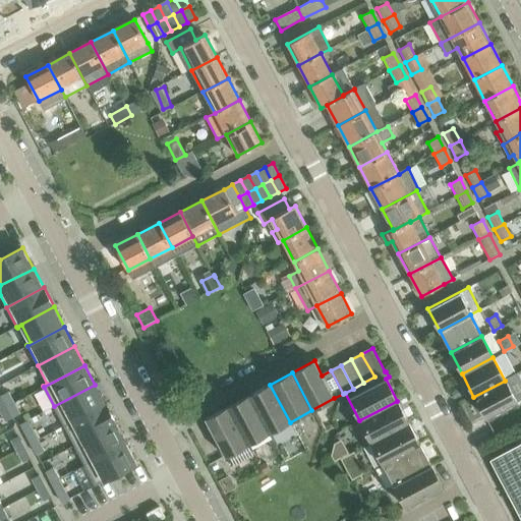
[(485,418),(520,398),(520,382),(516,373),(505,381),(473,397),(485,418)]
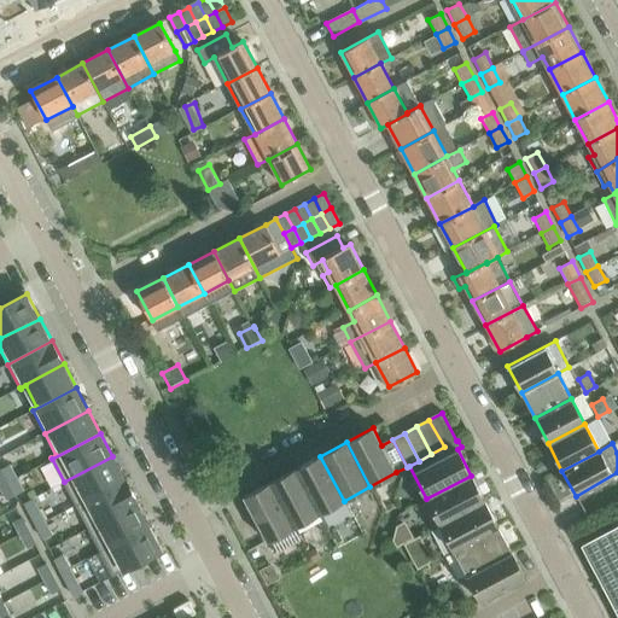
[(112,456),(64,482),(76,505),(126,479),(112,456)]
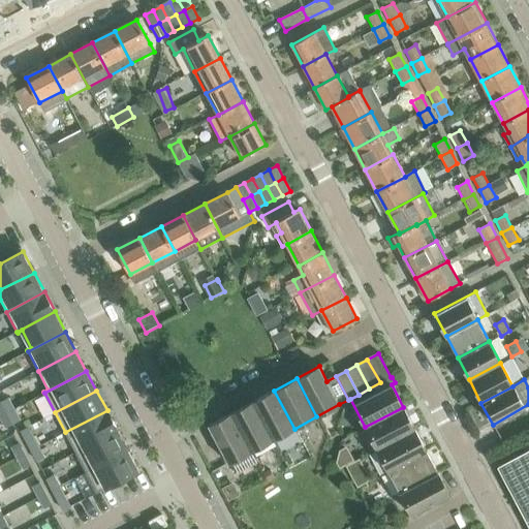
[(294,429),(274,391),(252,402),(273,440),(294,429)]
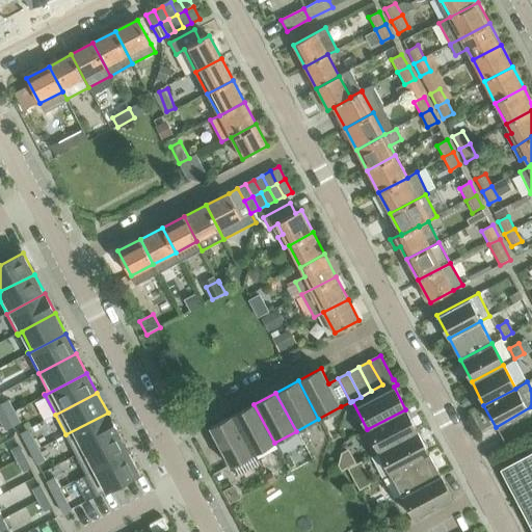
[(7,416),(15,411),(9,401),(1,404),(7,416)]
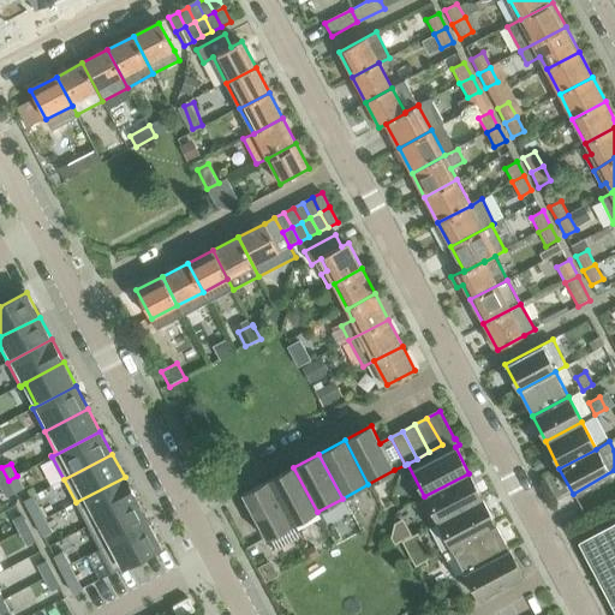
[(317,512),(293,467),(268,481),(292,525),(317,512)]
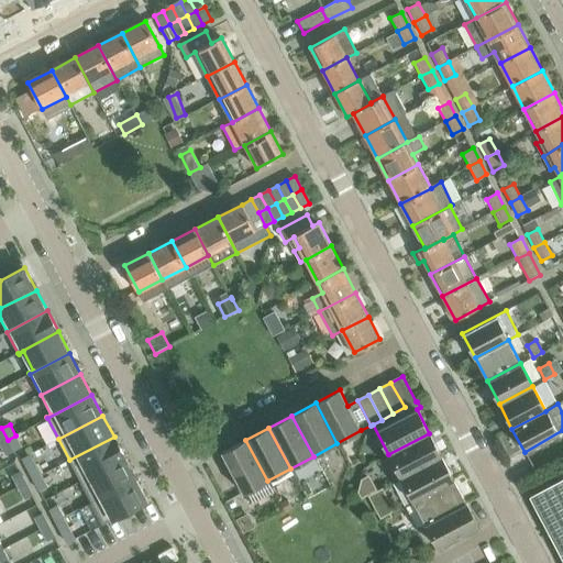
[(441,456),(429,433),(388,454),(401,478),(441,456)]
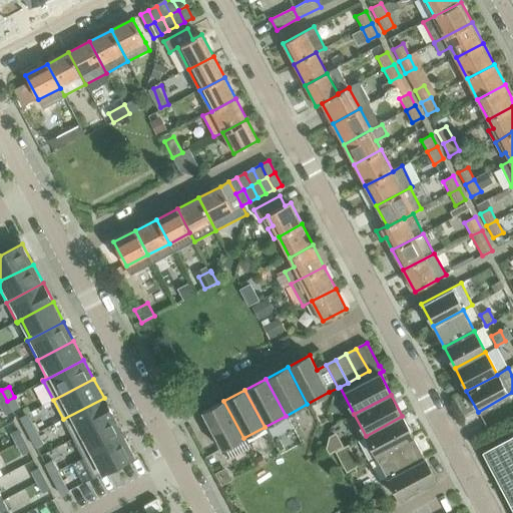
[(13,411),(20,408),(14,397),(7,401),(13,411)]
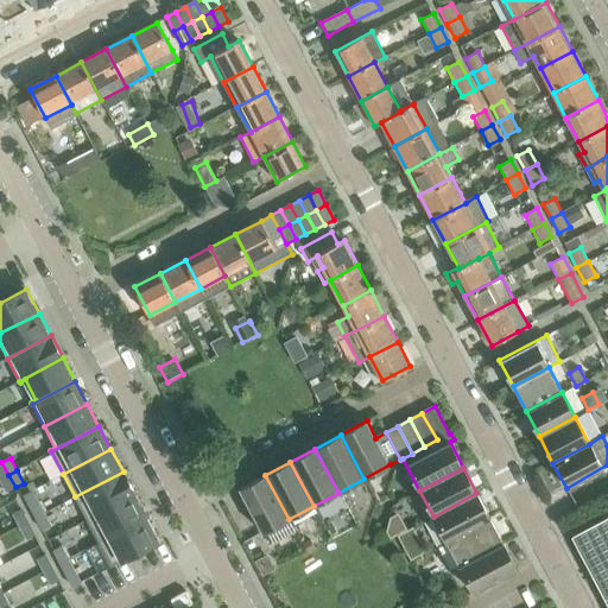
[(124,472),(75,496),(87,520),(135,494),(124,472)]
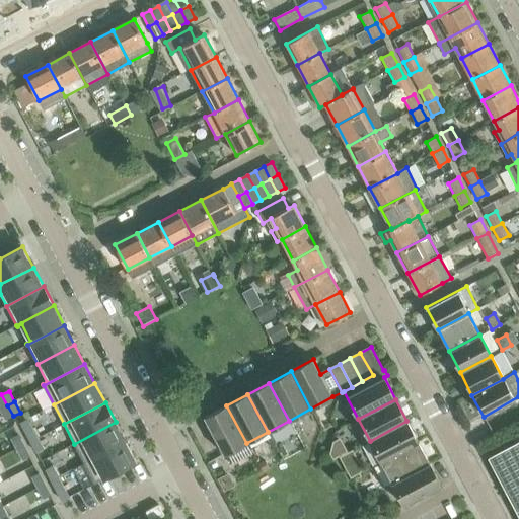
[(6,420),(13,416),(7,405),(0,410),(6,420)]
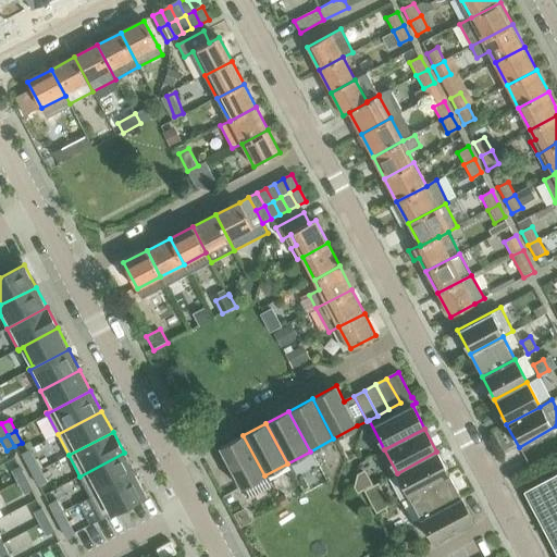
[(264,475),(243,435),(220,448),(240,489),(264,475)]
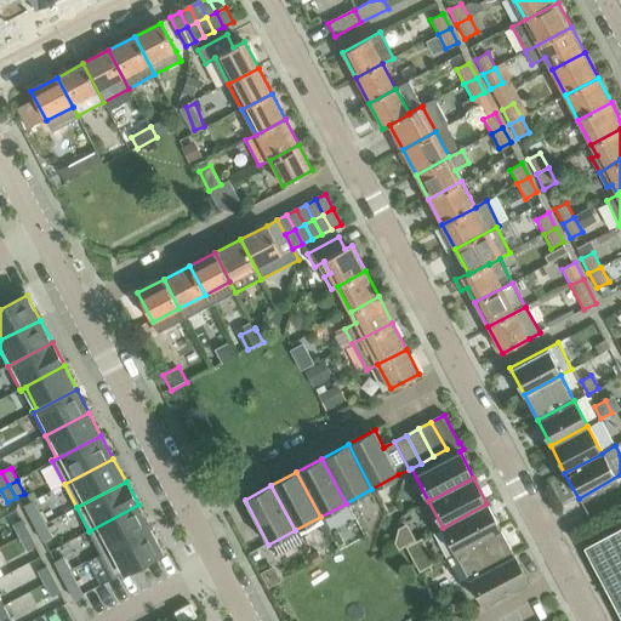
[(500,529),(486,503),(443,528),(456,553),(500,529)]
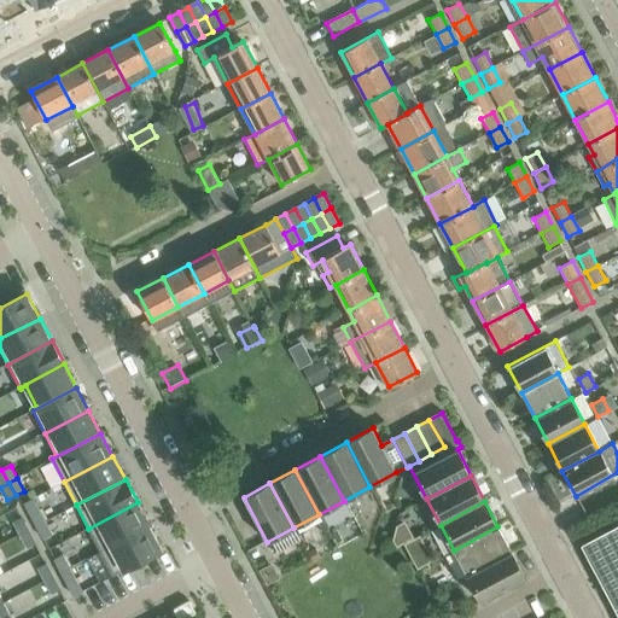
[(138,502),(88,529),(100,552),(150,525),(138,502)]
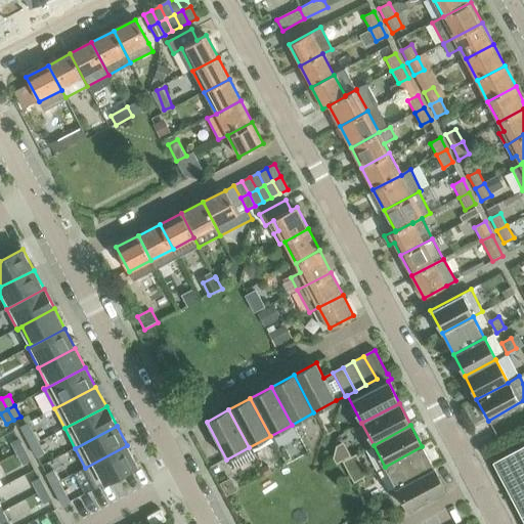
[(31,446),(38,442),(32,431),(25,435),(31,446)]
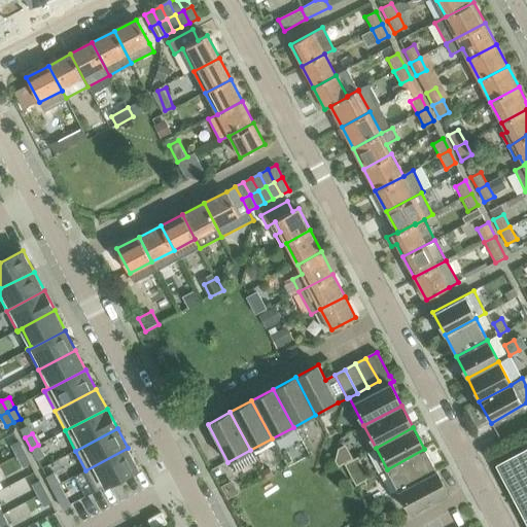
[(18,456),(25,452),(19,442),(11,446),(18,456)]
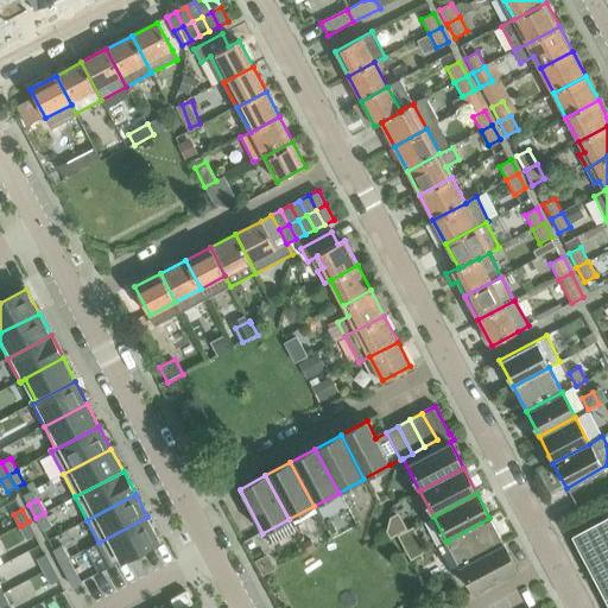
[(43,530),(51,525),(44,513),(36,518),(43,530)]
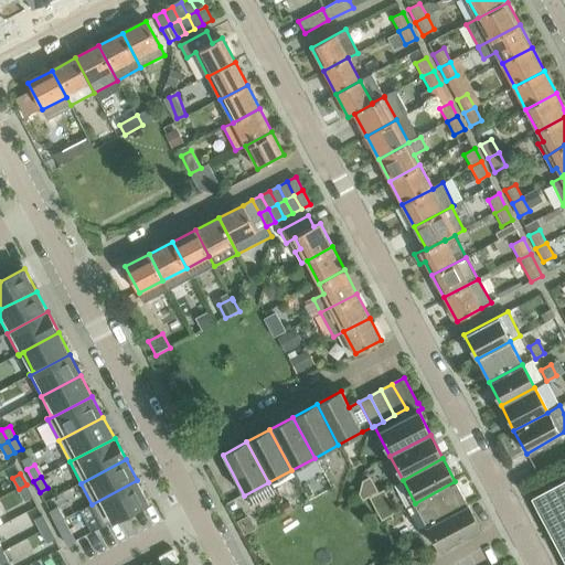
[(137,480),(92,504),(104,525),(149,502),(137,480)]
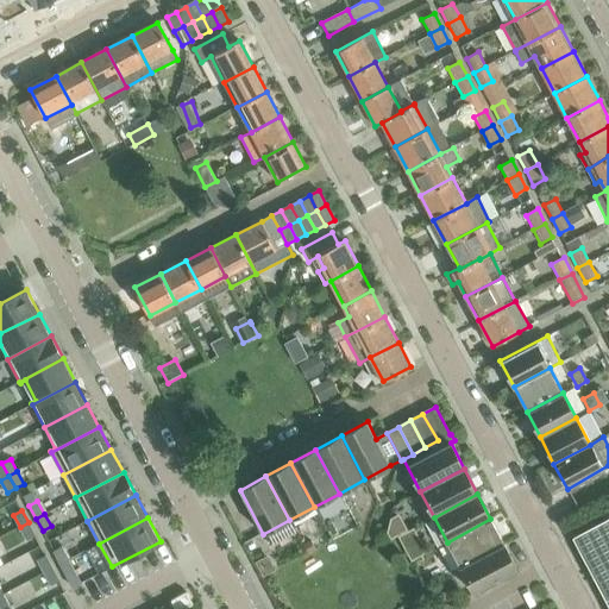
[(608,518),(572,538),(608,607),(608,518)]
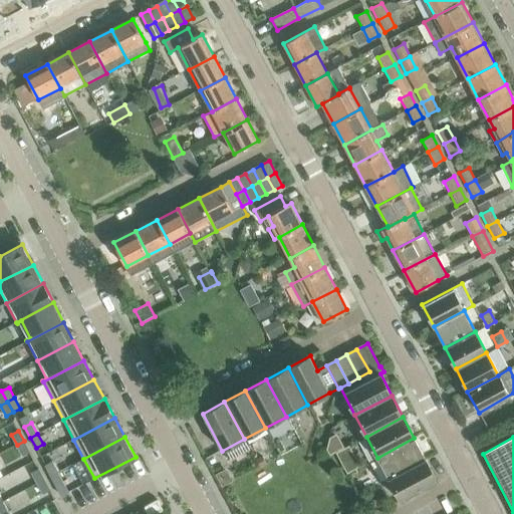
[(425,459),(414,438),(377,458),(389,479),(425,459)]
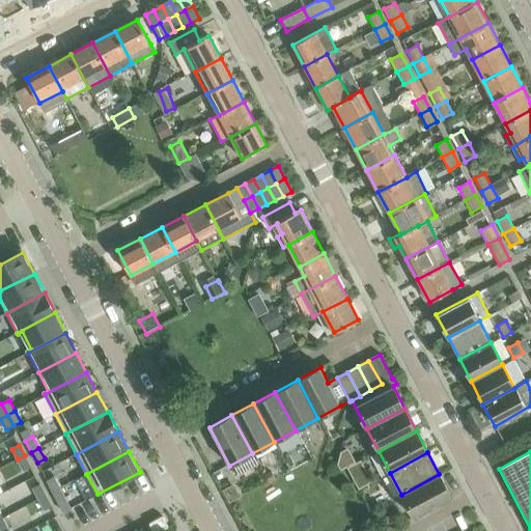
[(23,471),(31,467),(25,455),(18,459),(23,471)]
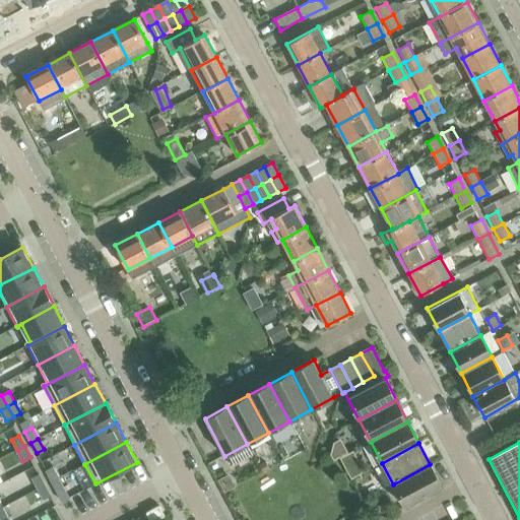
[(344,454),(350,475),(365,471),(359,450),(344,454)]
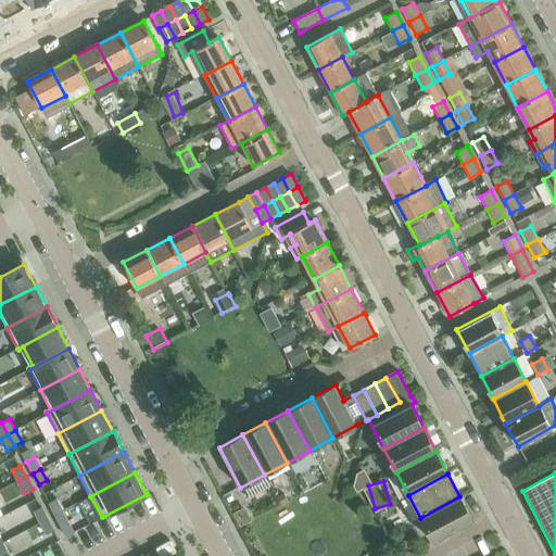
[(474,521),(459,496),(420,518),(433,543),(474,521)]
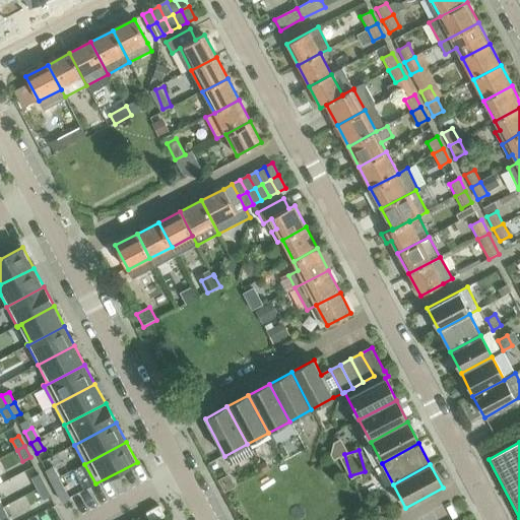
[(52,481),(59,477),(53,467),(46,470),(52,481)]
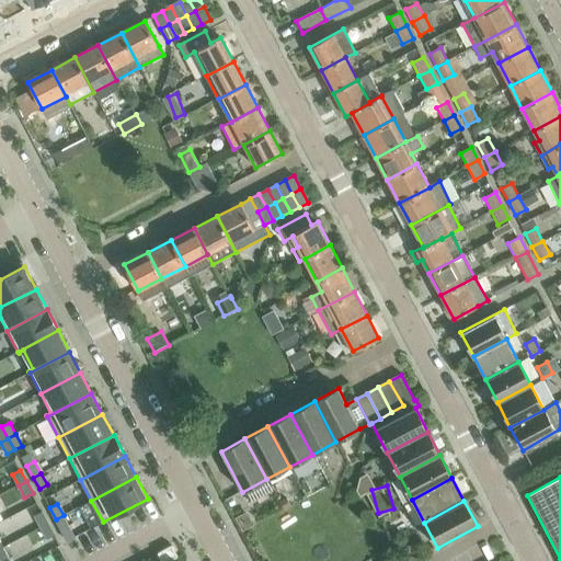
[(41,527),(48,523),(43,512),(35,515),(41,527)]
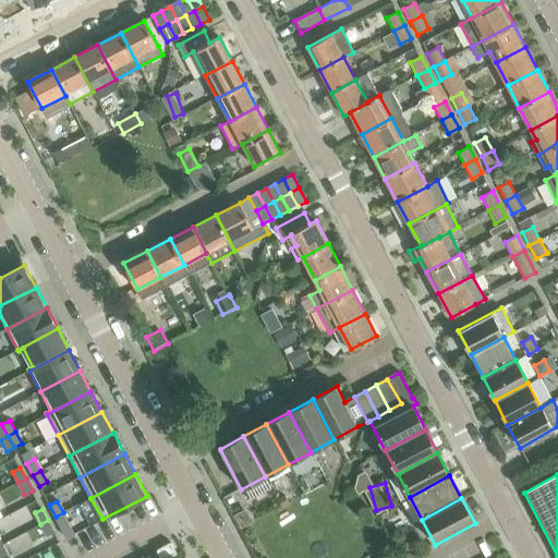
[(61,528),(69,524),(63,512),(56,517),(61,528)]
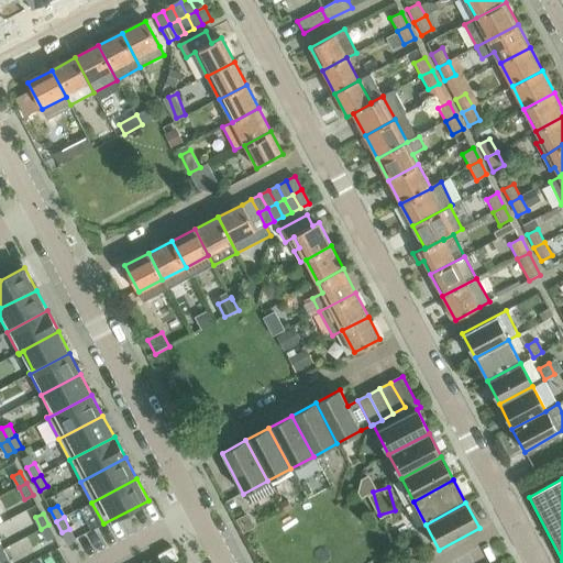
[(47,540),(55,537),(48,525),(41,529),(47,540)]
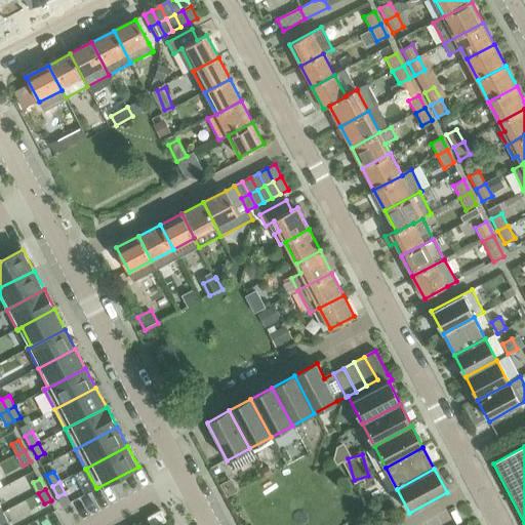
[(160,510),(148,517),(152,524),(158,524),(166,521),(160,510)]
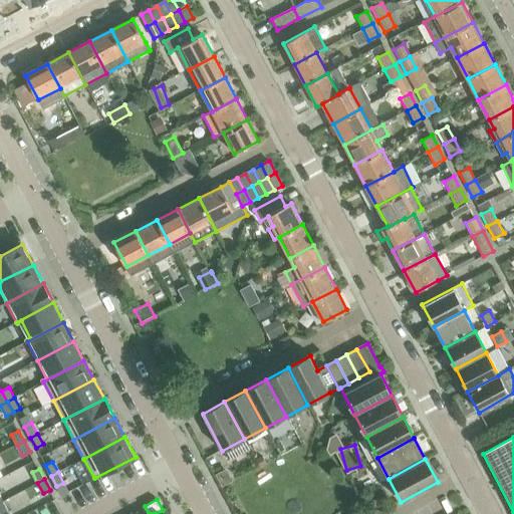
[(0,502),(0,513),(9,513),(3,501),(0,502)]
